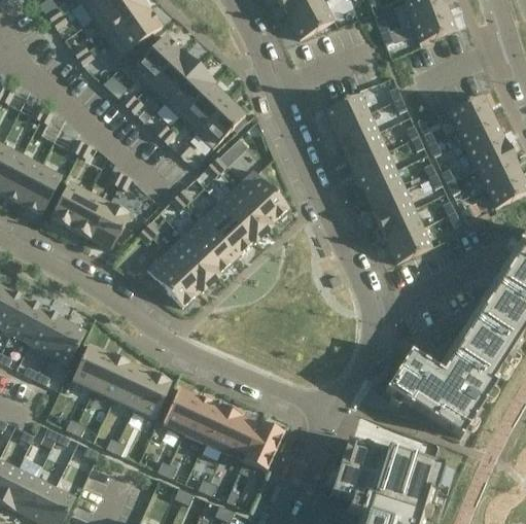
[(82,0),(96,19),(121,0),(82,0)]
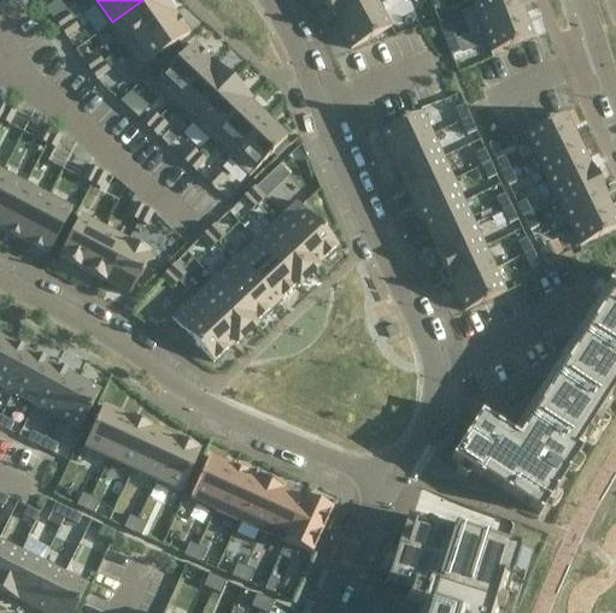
[(142,0),(112,22),(127,43),(174,10),(166,0),(142,0)]
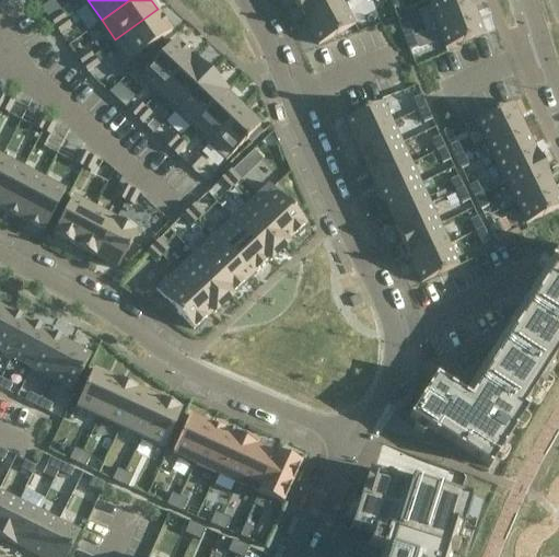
[(301,0),(298,2),(307,21),(345,1),(344,0),(301,0)]
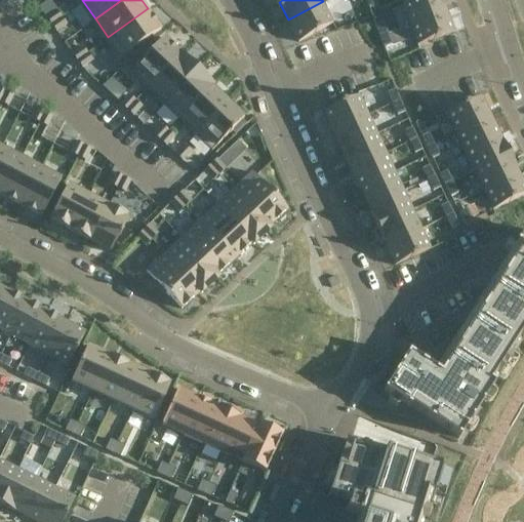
[(409,0),(403,2),(410,23),(447,8),(443,0),(409,0)]
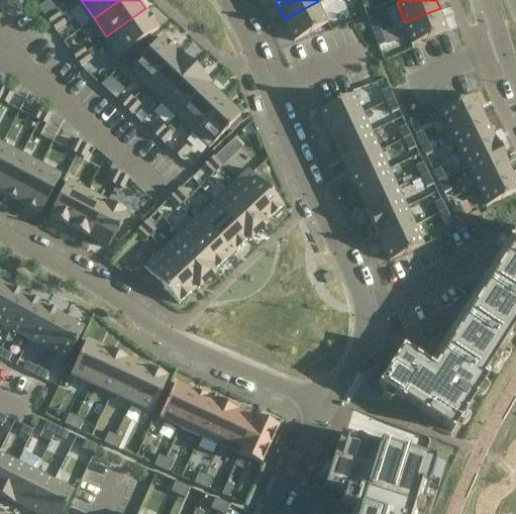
[(318,1),(284,19),(294,38),(328,20),(318,1)]
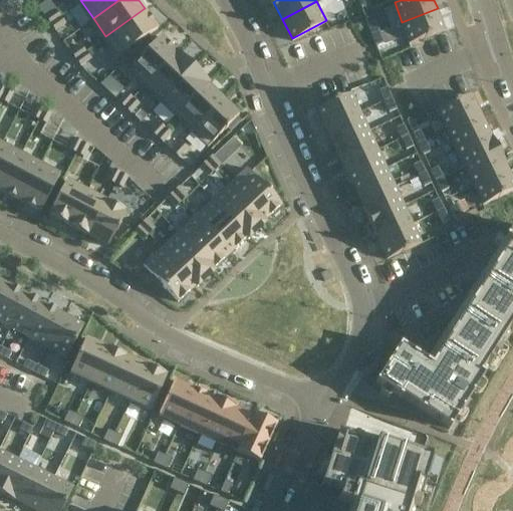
[(56,8),(46,15),(51,22),(60,14),(56,8)]
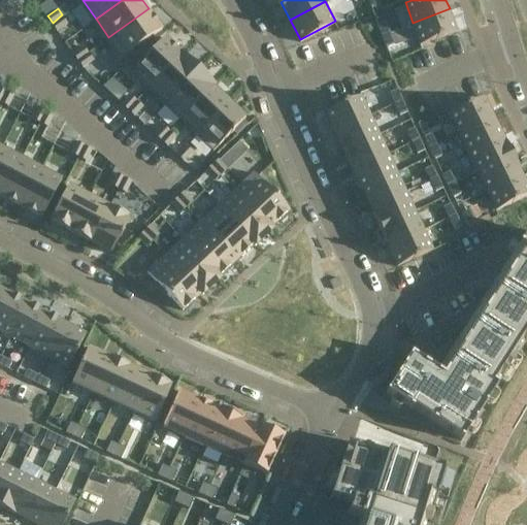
[(149,8),(108,37),(122,56),(162,27),(149,8)]
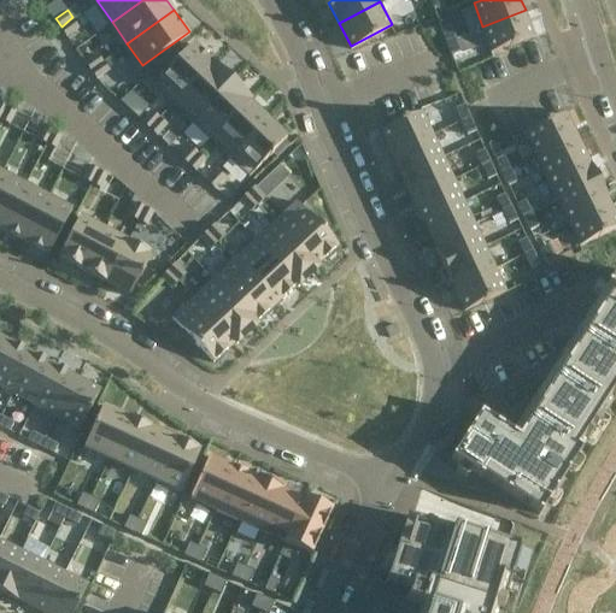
[(526,10),(482,27),(491,51),(534,34),(526,10)]
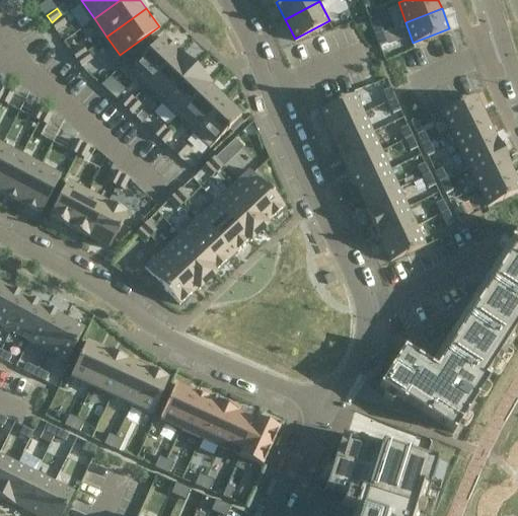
[(61,14),(52,22),(56,28),(66,21),(61,14)]
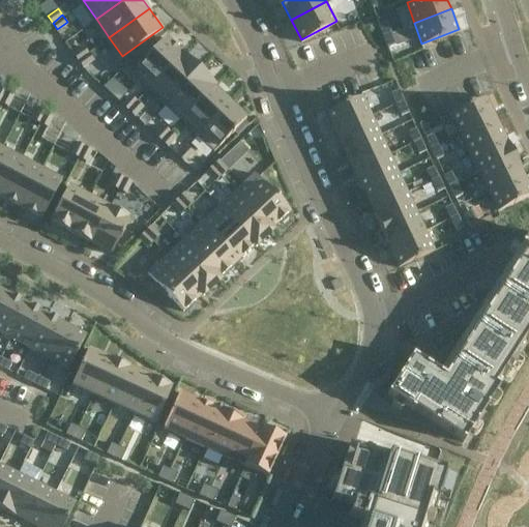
[(387,19),(379,22),(384,33),(391,30),(387,19)]
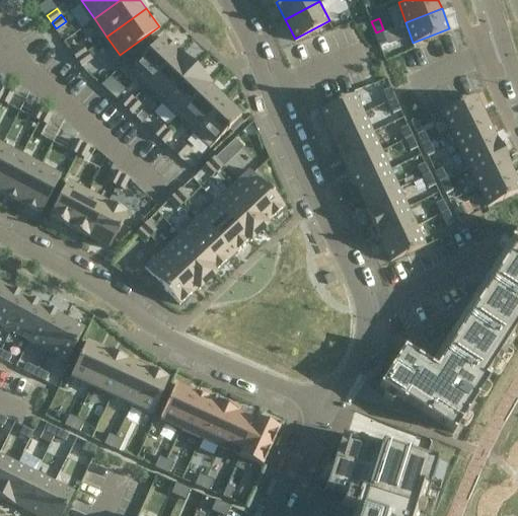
[(383,29),(376,32),(380,45),(388,42),(383,29)]
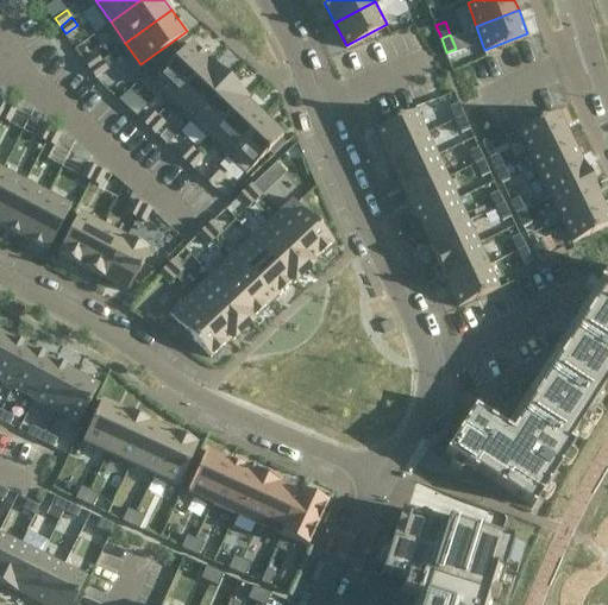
[(190,41),(151,82),(171,101),(211,60),(190,41)]
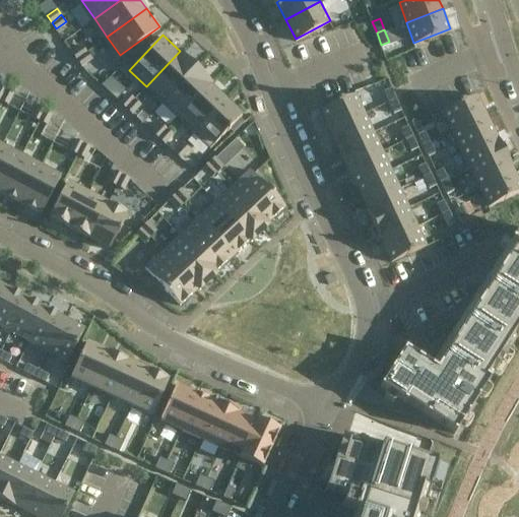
[(82,44),(72,51),(77,58),(87,51),(82,44)]
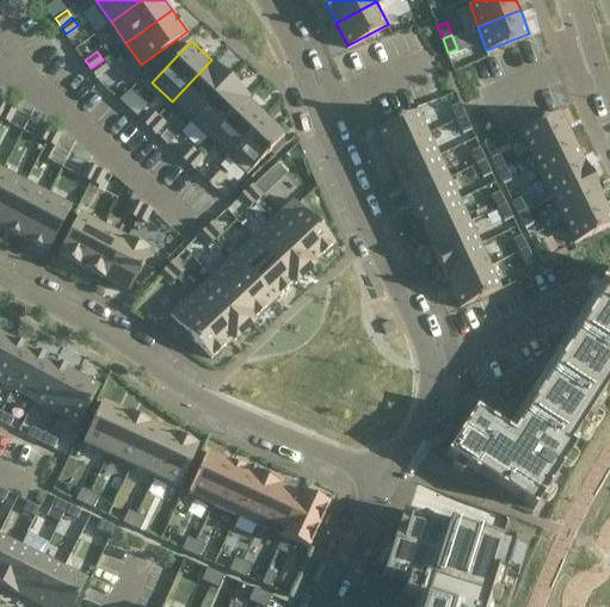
[(103,60),(91,68),(96,75),(109,67),(103,60)]
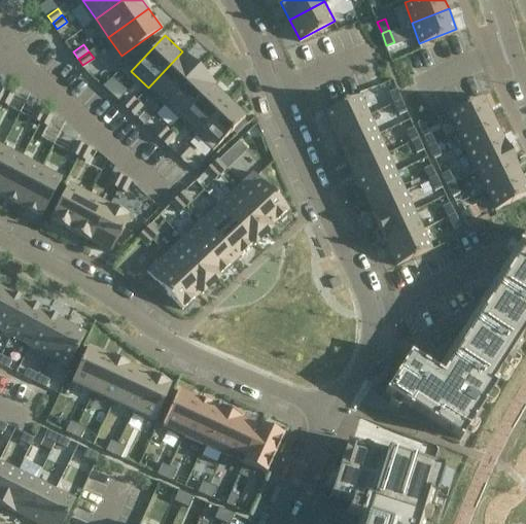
[(182,51),(148,88),(164,102),(198,67),(182,51)]
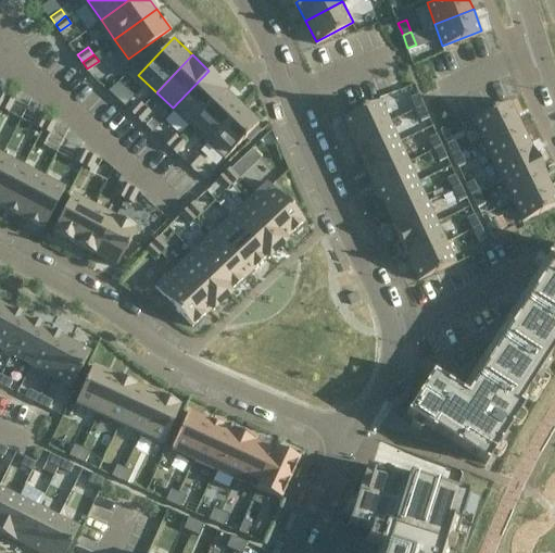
[(209,71),(173,108),(190,125),(226,87),(209,71)]
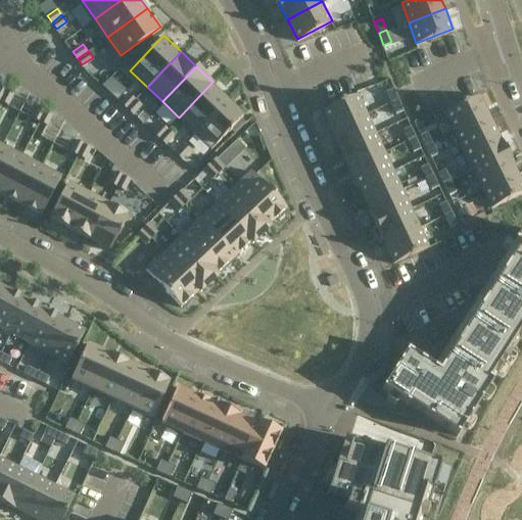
[(212,82),(179,117),(194,132),(227,98),(211,84),(214,82),(212,82)]
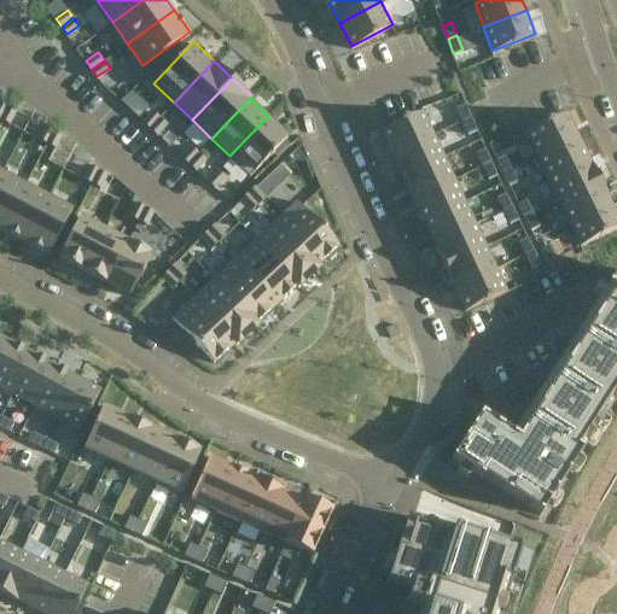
[(465,101),(457,106),(463,120),(471,115),(465,101)]
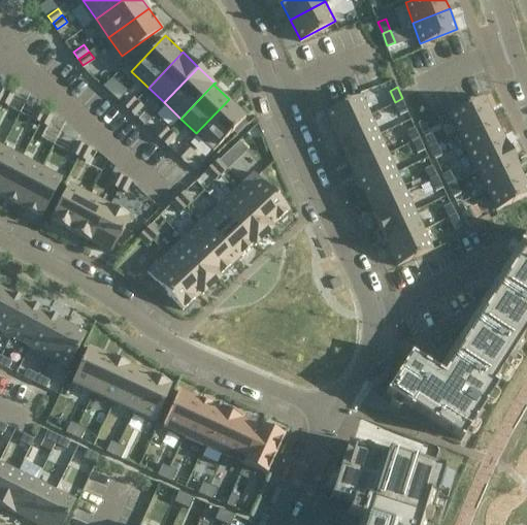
[(7,89),(1,100),(8,104),(14,93),(7,89)]
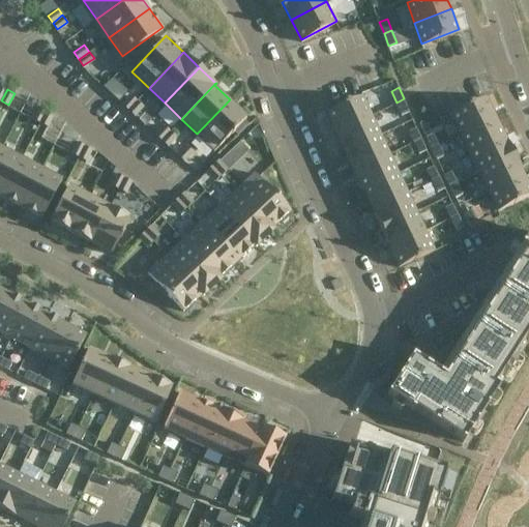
[(131,93),(122,104),(128,109),(138,99),(131,93)]
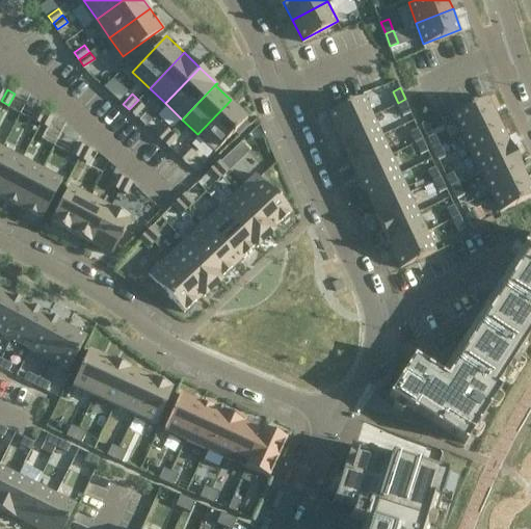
[(364,94),(328,110),(338,131),(373,113),(364,94)]
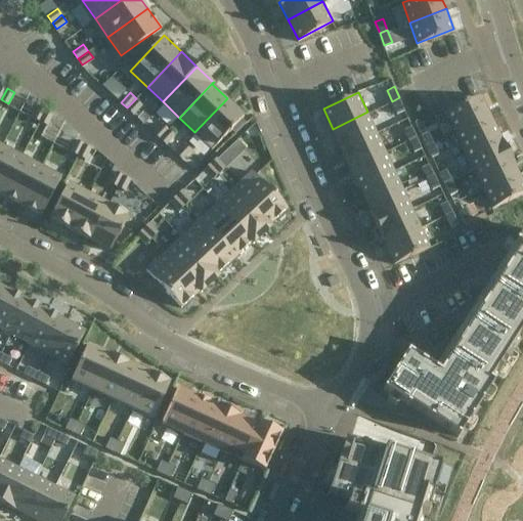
[(481,93),(445,111),(455,130),(490,113),(481,93)]
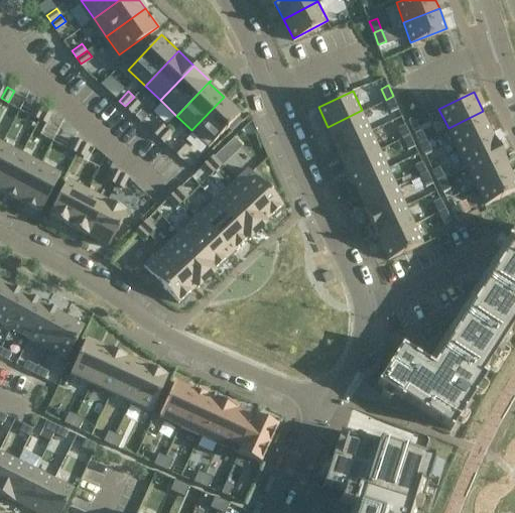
[(393,96),(386,100),(391,111),(398,107),(393,96)]
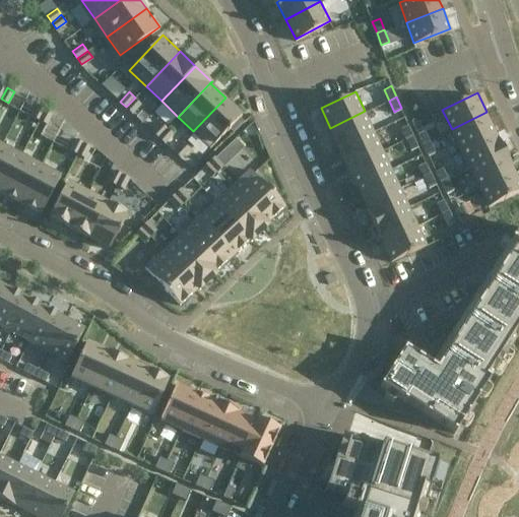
[(135,98),(126,107),(132,113),(141,103),(135,98)]
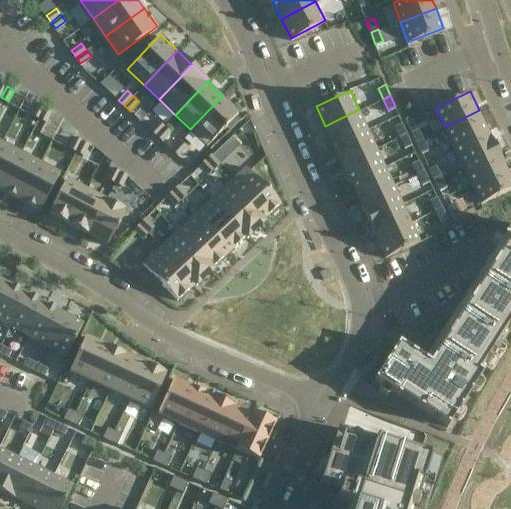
[(222,96),(190,129),(207,145),(224,127),(224,128),(227,125),(226,124),(238,112),(222,96)]
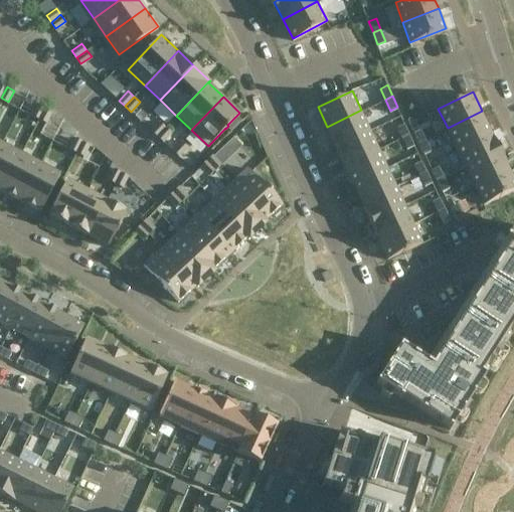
[(38,103),(32,114),(39,118),(45,107),(38,103)]
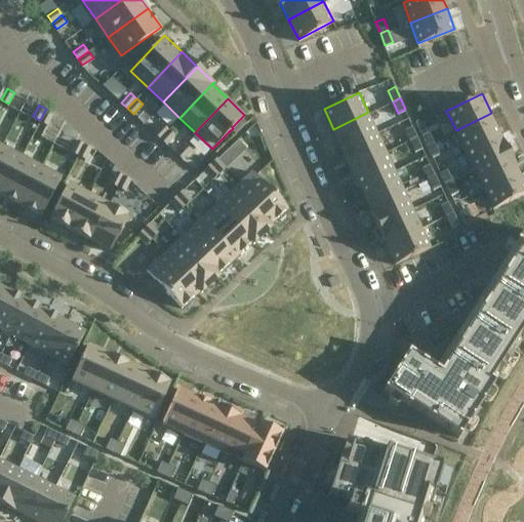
[(46,109),(40,120),(47,124),(53,113),(46,109)]
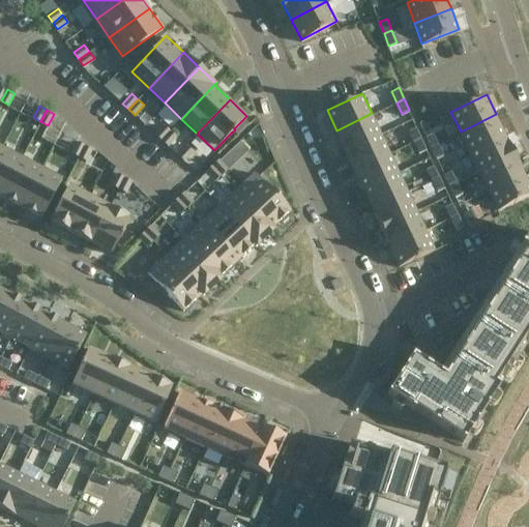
[(372,113),(336,130),(345,149),(381,133),(372,113)]
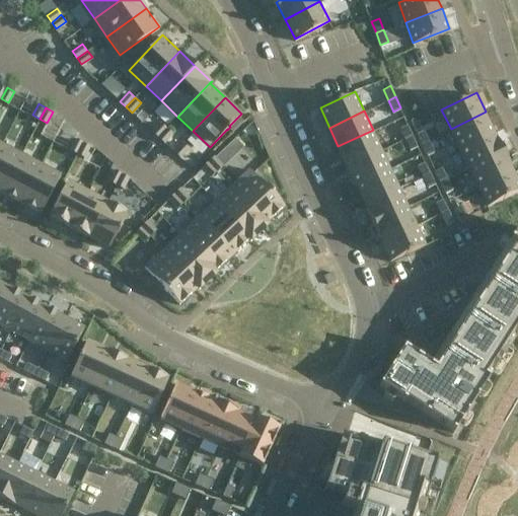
[(486,112),(451,129),(460,148),(495,131),(486,112)]
